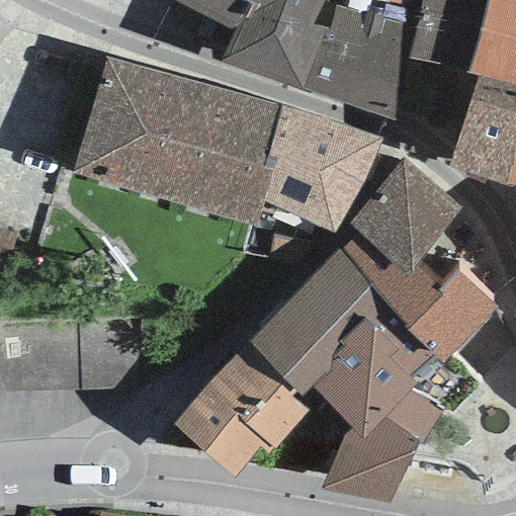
[(173,0),(235,30),(223,60),(303,88),(325,28),(314,23),(323,0),(173,0)]
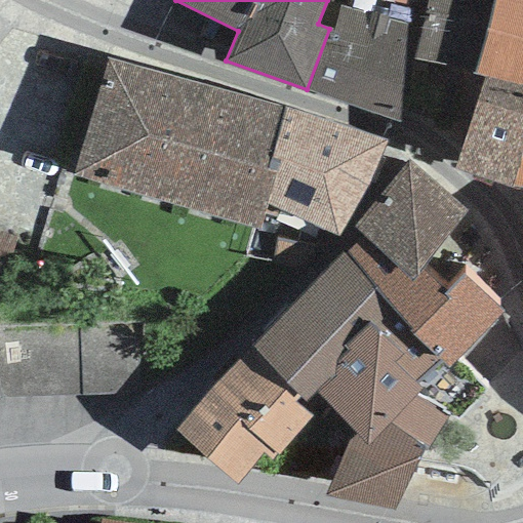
[(416,58),(474,72),(492,0),(430,0),(424,28),(416,58)]
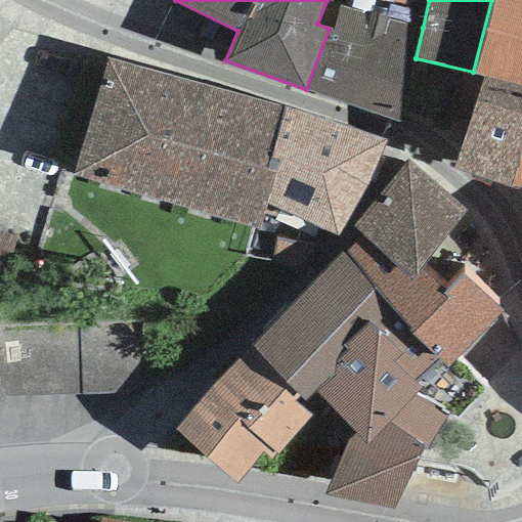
[(491,0),(473,72),(483,77),(521,86),(521,0),(491,0)]
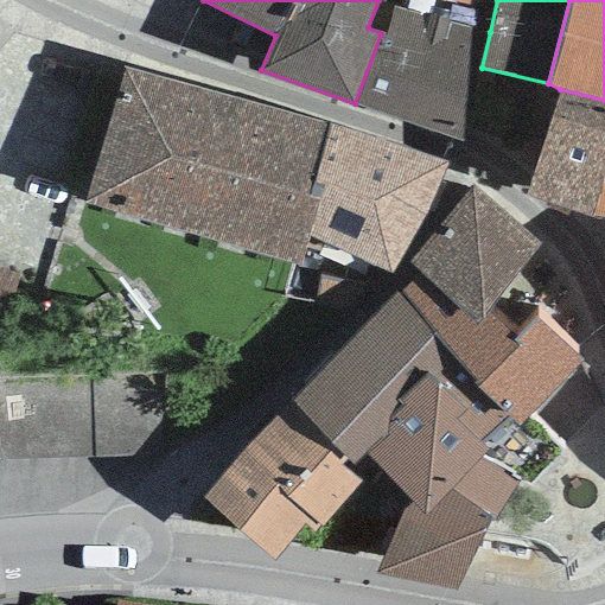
[(355,103),(463,139),(482,68),(490,32),(450,21),(452,11),(432,7),(430,16),(395,7),(381,33),(355,103)]
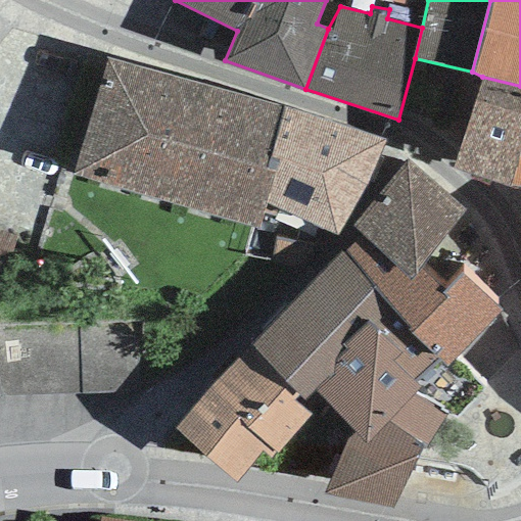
[(261,230),(268,202),(275,172),(266,169),(285,106),(107,57),(74,173),(261,230)]
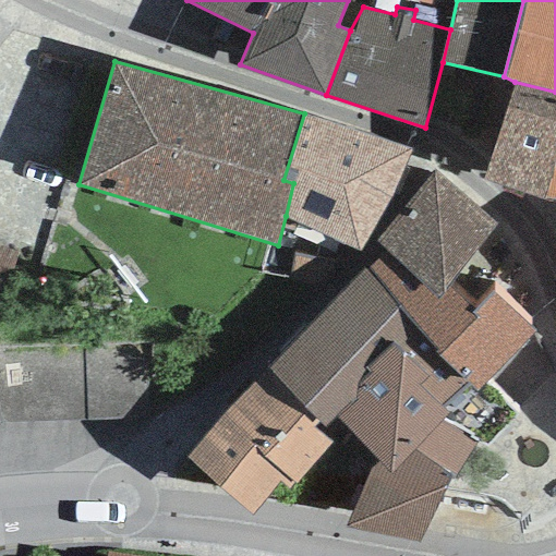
[(504,76),(443,62),(425,128),(433,130),(490,162),(515,82),(504,76)]
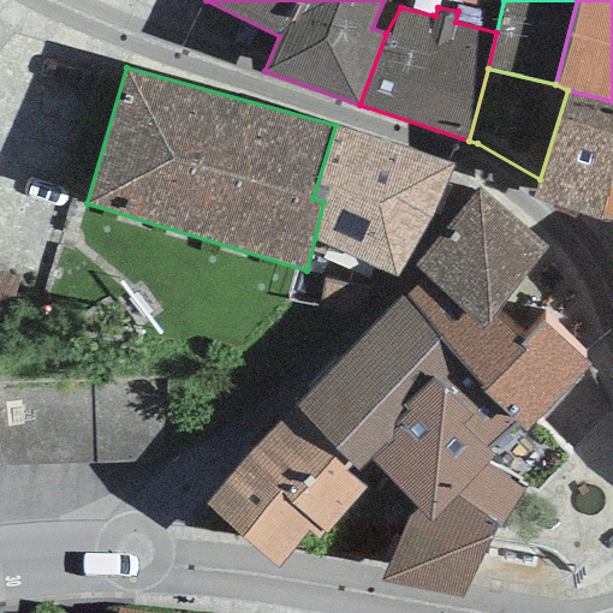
[(534,196),(602,216),(612,180),(612,101),(567,90),(540,179),(534,196)]
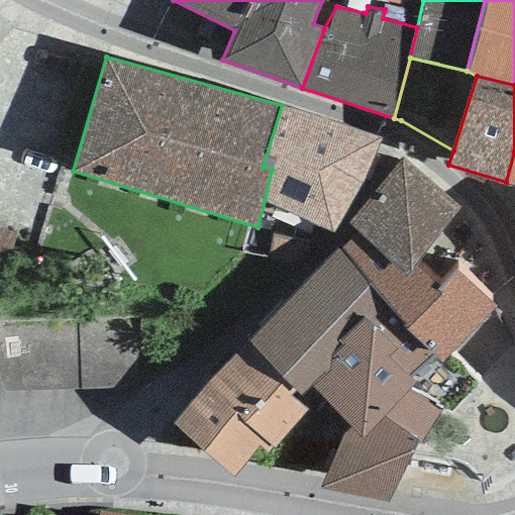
[(272,170),(265,200),(334,231),(382,136),(282,105),(263,167),(272,170)]
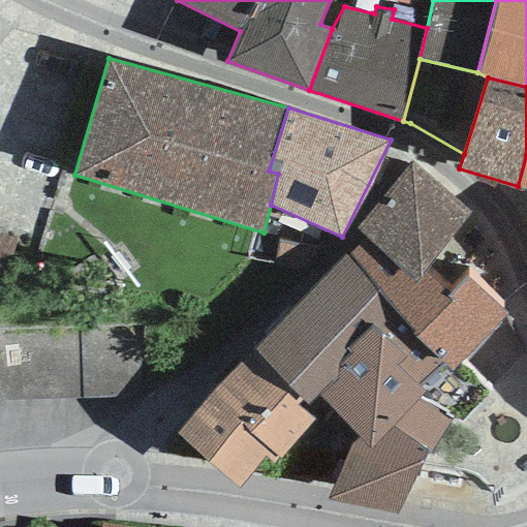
[(526,155),(518,186),(526,187),(526,155)]
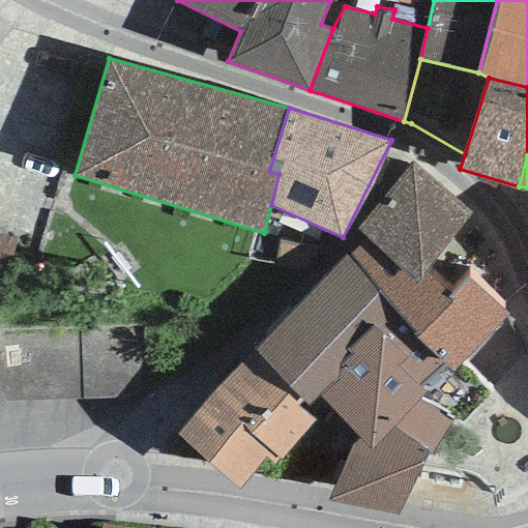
[(470,212),(413,162),(358,228),(369,238),(417,282),(428,269),(470,212)]
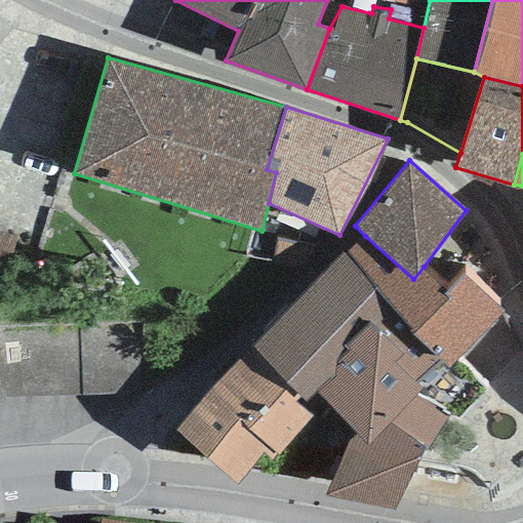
[(0,284),(1,284),(18,237),(0,230),(0,284)]
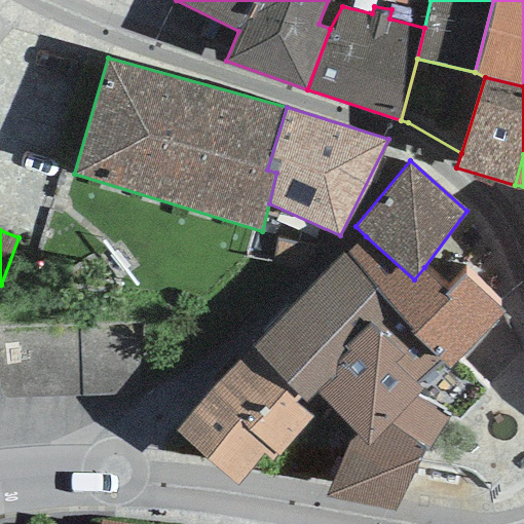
[(450,369),(507,312),(466,273),(449,292),(424,267),(414,279),(366,236),(347,251),(442,360),(450,369)]
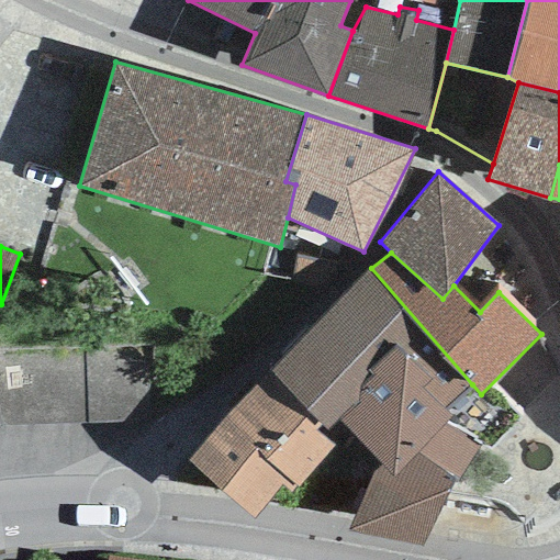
[(371,268),(271,370),(322,424),(328,430),(338,417),(383,463),(394,474),(448,421),(454,415),(447,407),(472,384),(371,268)]
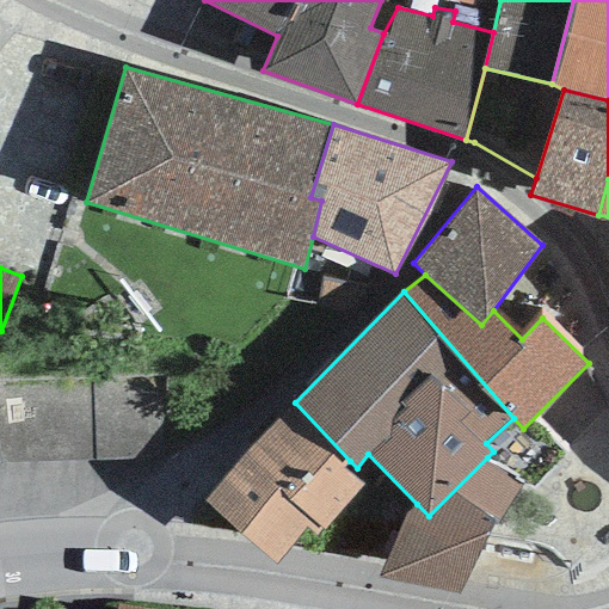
[(0,438),(87,436),(85,374),(0,376),(0,438)]
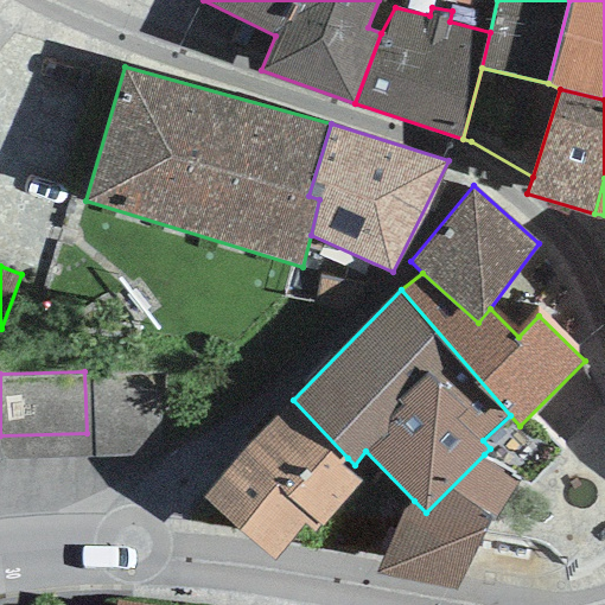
[(293,400),(244,450),(324,524),(363,479),(342,463),(348,458),(293,400)]
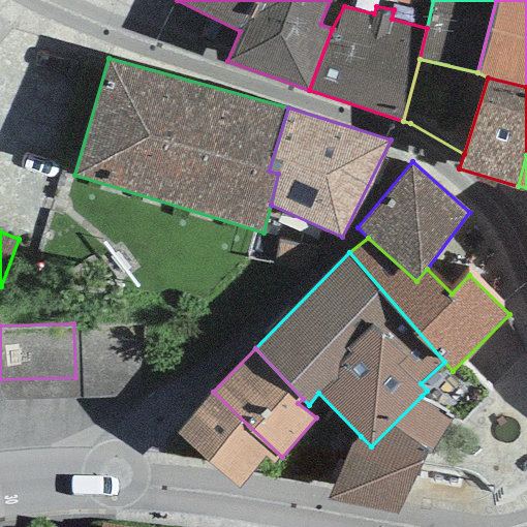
[(277,463),(282,457),(213,392),(177,432),(240,488),(268,455),(277,463)]
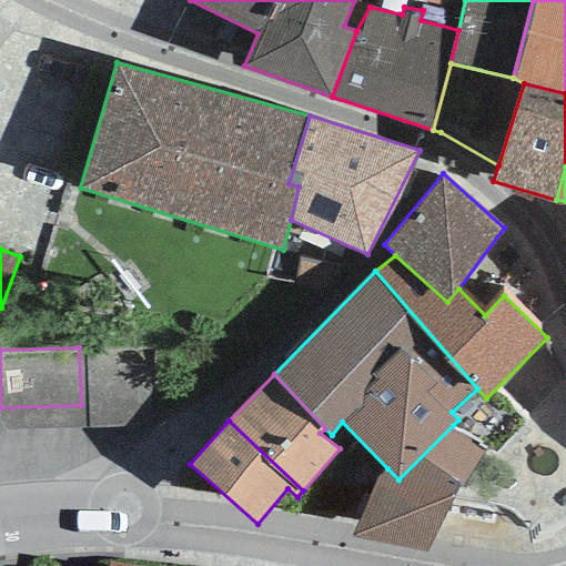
[(487,447),(453,425),(398,479),(387,468),(380,475),(353,536),(428,551),(458,483),(463,486),(487,447)]
